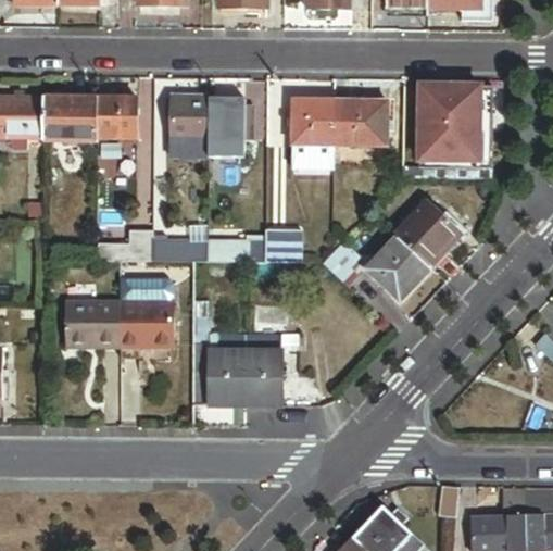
[(478,0),(478,8),(453,8),(453,17),(489,19),(489,0),(478,0)]
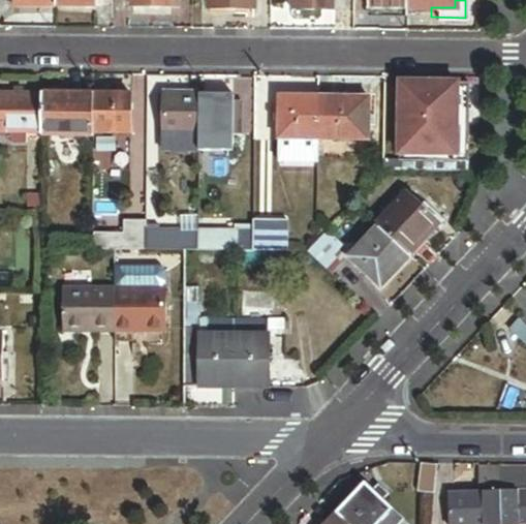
[(433,158),(465,158),(466,82),(393,82),(393,115),(393,124),(422,125),(434,125),(433,158)]
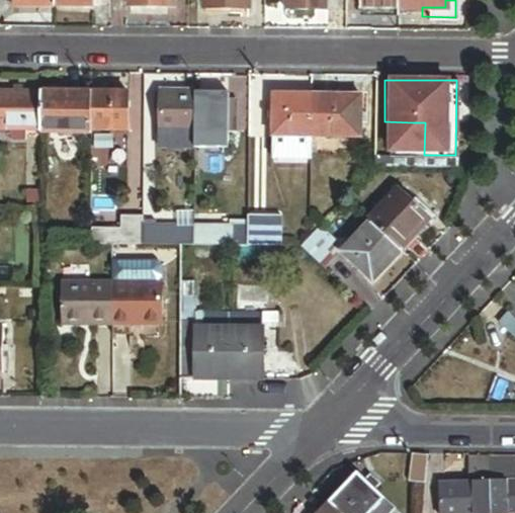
[(0,126),(9,127),(23,127),(38,127),(38,89),(0,89),(0,126)]
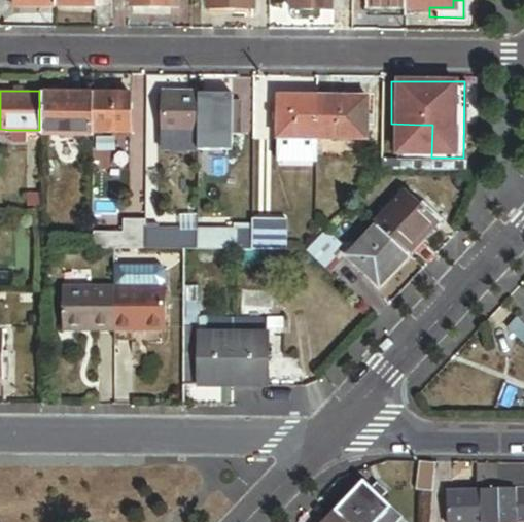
[(39,130),(39,132),(92,133),(92,130),(93,92),(39,91),(39,130)]
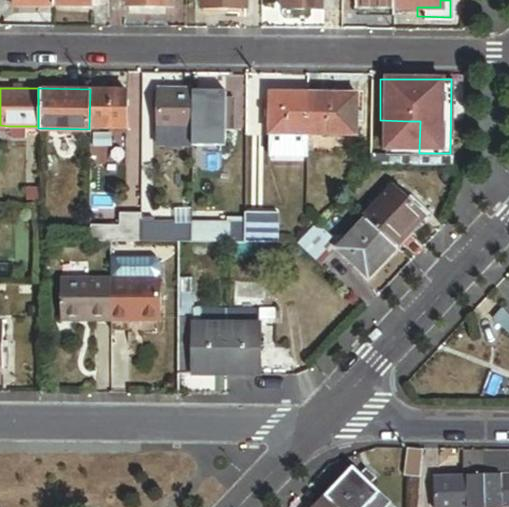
[(125,89),(90,89),(89,126),(125,126),(125,89)]
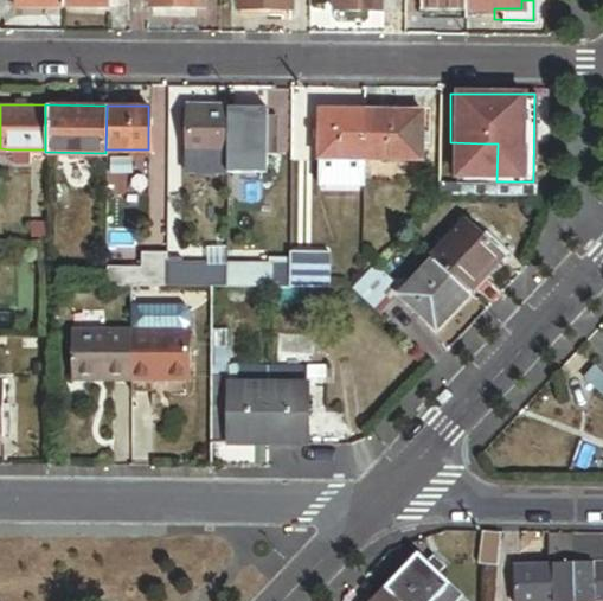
[(225,152),(226,107),(186,107),(186,128),(186,151),(225,152)]
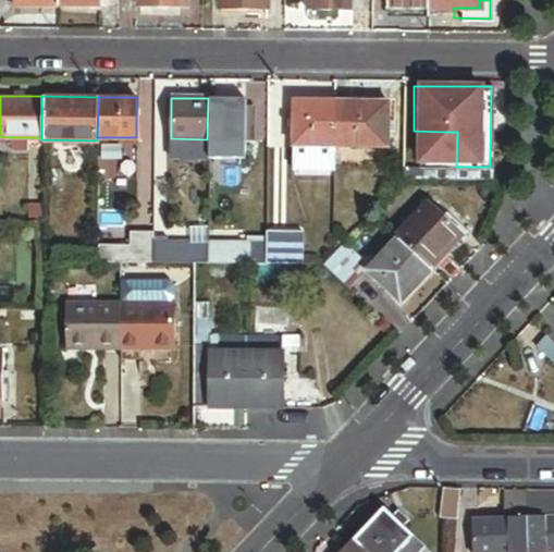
[(244,99),(208,98),(207,139),(243,139),(244,119),(244,105),(244,99)]
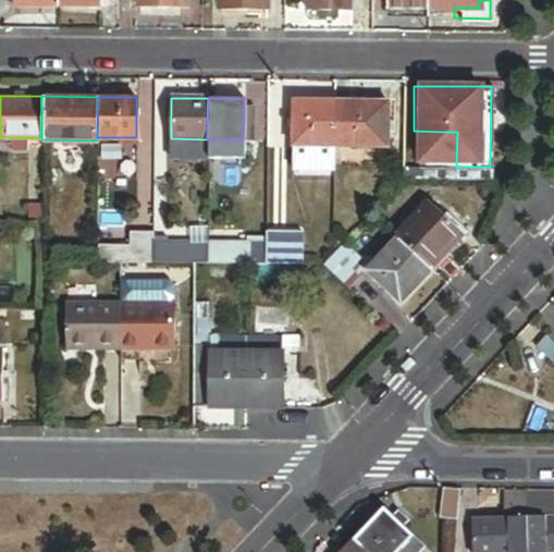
[(332,144),(333,100),(293,99),(293,119),(293,125),(293,144),(332,144)]
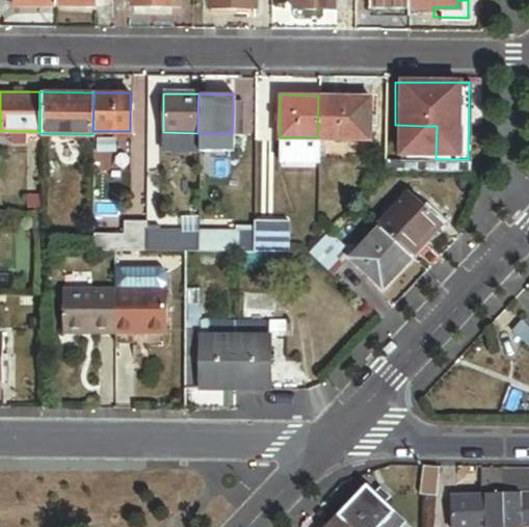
[(356,96),(318,96),(317,137),(356,138),(356,96)]
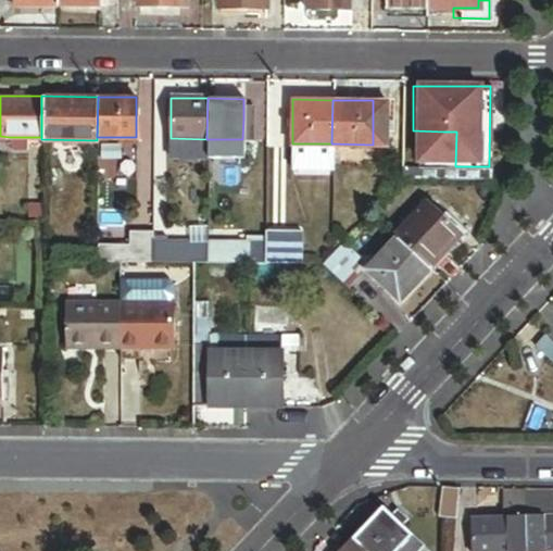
[(386,100),(373,100),(373,145),(386,145),(386,129),(386,120),(386,100)]
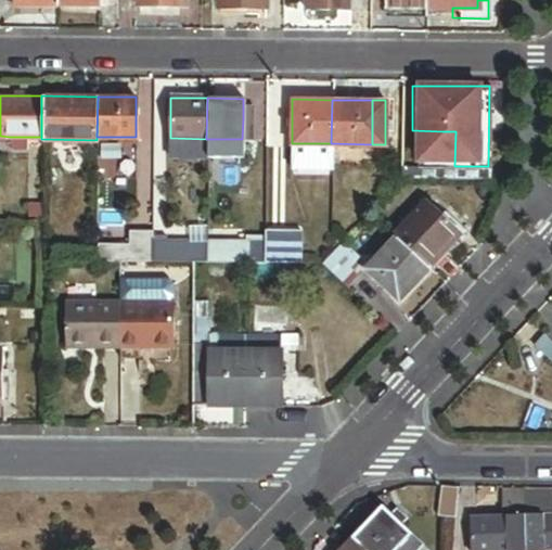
[(243,118),(242,139),(251,139),(252,118),(243,118)]
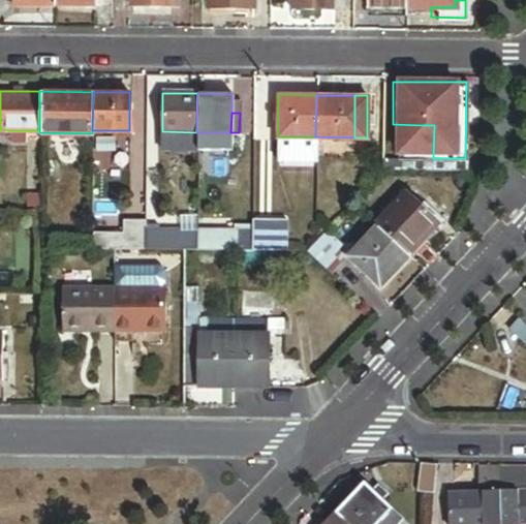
[(393,115),(382,116),(381,157),(393,157),(393,124),(393,115)]
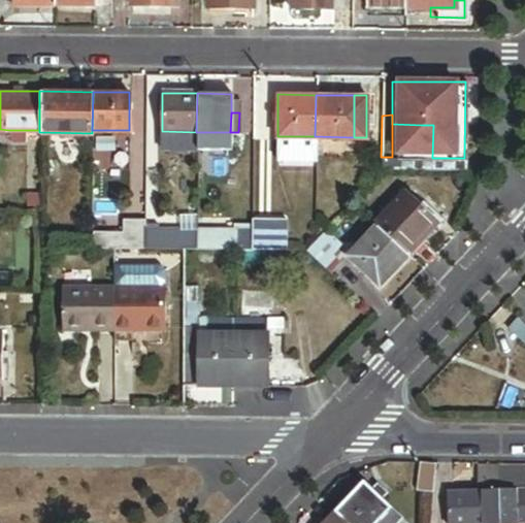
[(381,166),(464,168),(464,158),(432,158),(433,125),(421,125),(392,124),(392,157),(381,157),(381,166)]
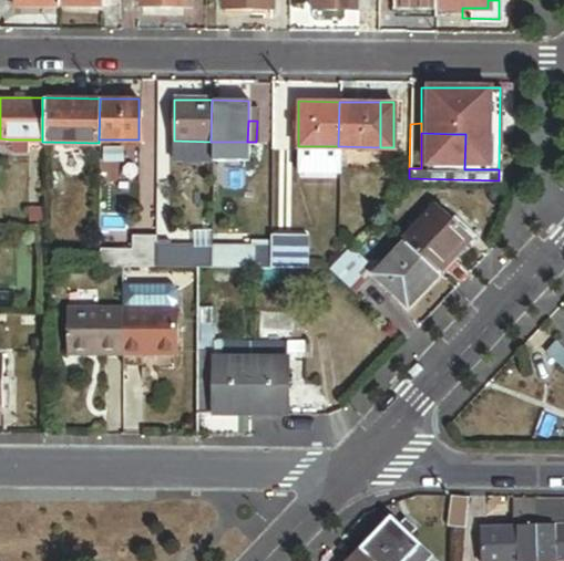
[(0,152),(10,152),(10,151),(10,139),(0,138),(0,152)]
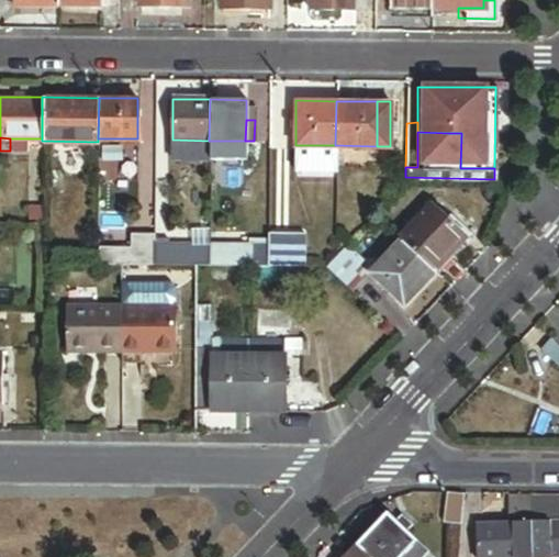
[(25,138),(10,138),(10,149),(24,149),(25,138)]
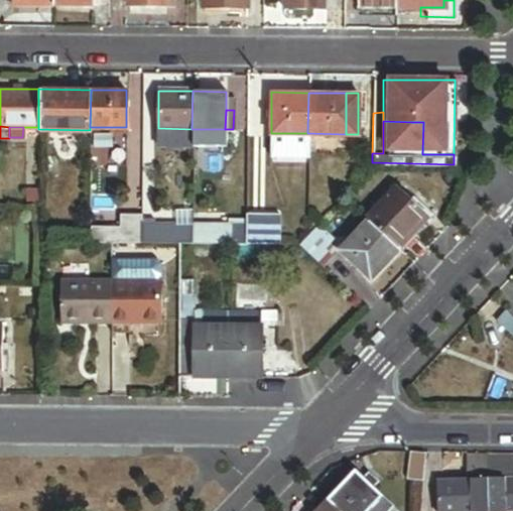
[(191,143),(191,129),(158,128),(158,143),(191,143)]
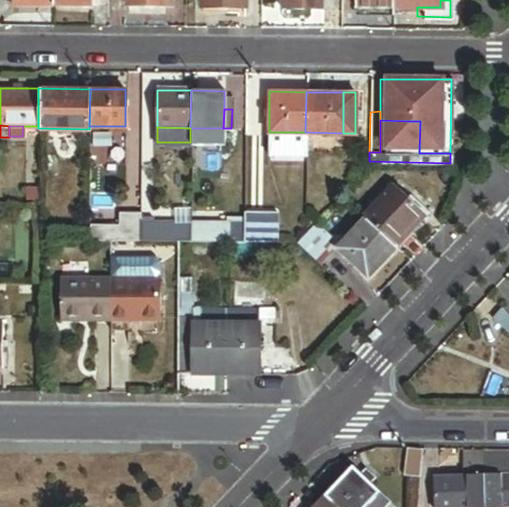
[(223,128),(190,128),(190,142),(223,143),(223,128)]
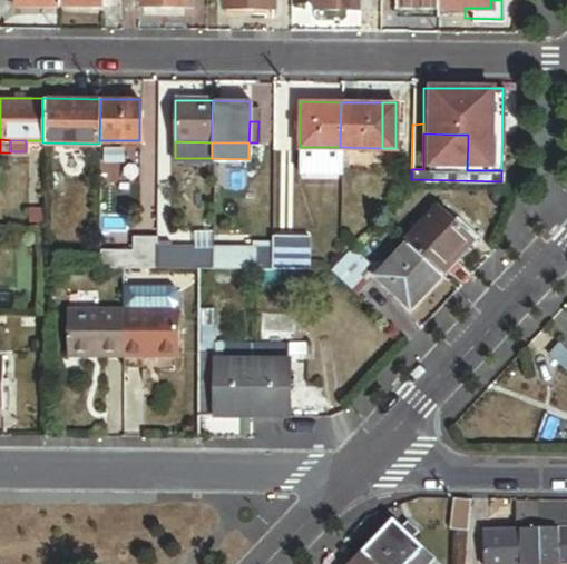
[(340,172),(340,147),(300,147),(299,172),(340,172)]
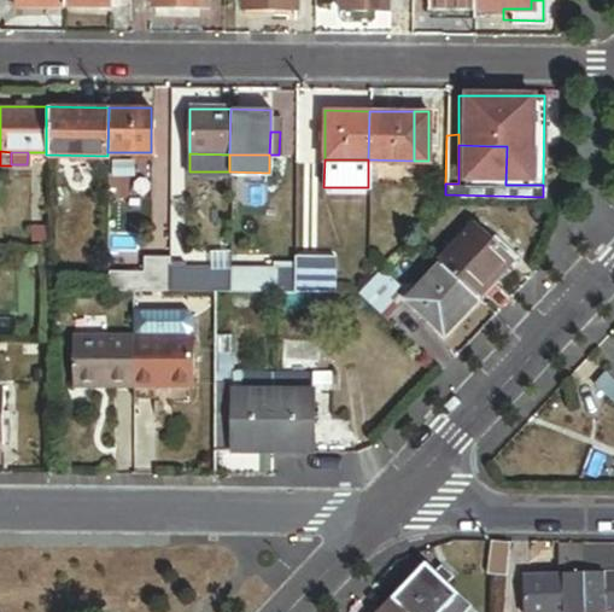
[(471,222),(438,256),(477,292),(509,256),(471,222)]
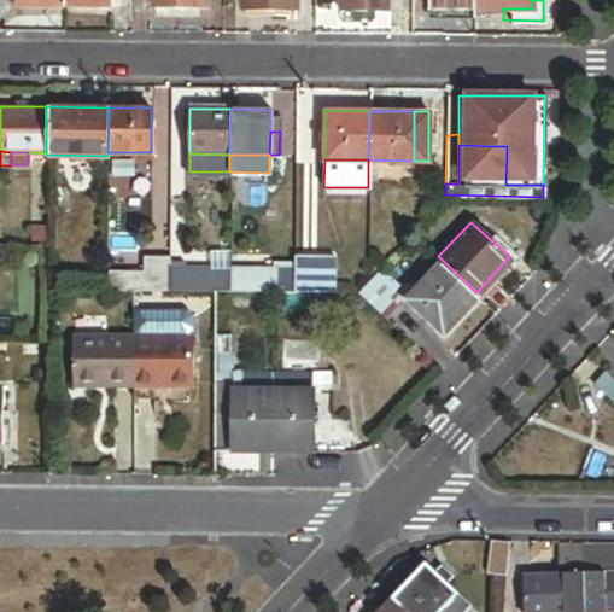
[(45,223),(29,223),(29,240),(45,240),(45,223)]
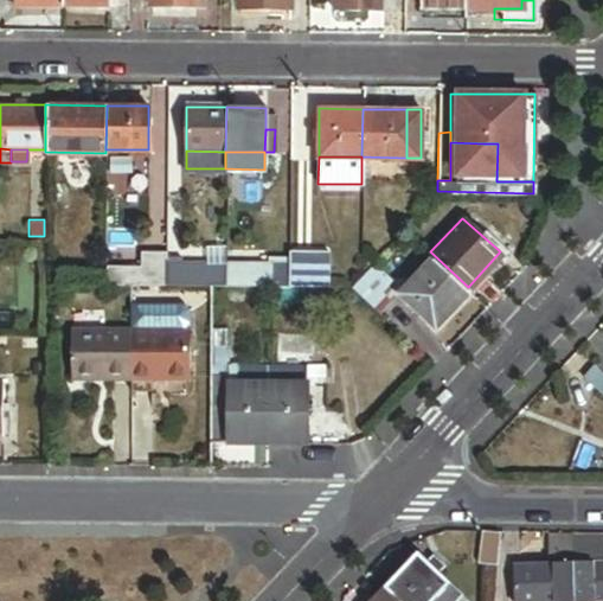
[(106,264),(106,283),(165,285),(165,260),(165,255),(165,250),(140,250),(140,264),(106,264)]
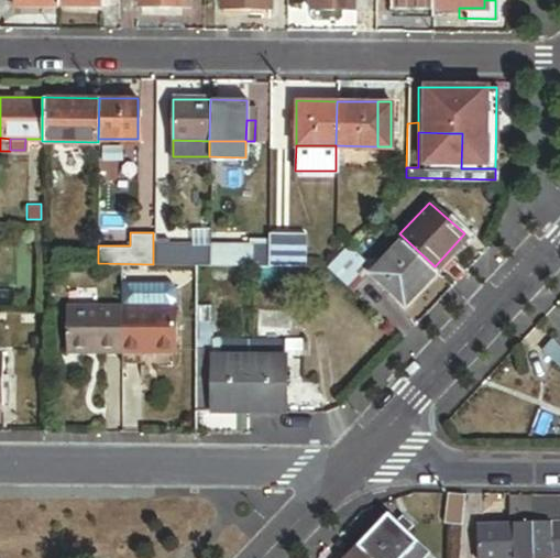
[(268,232),(268,242),(268,265),(305,265),(306,232),(268,232)]
